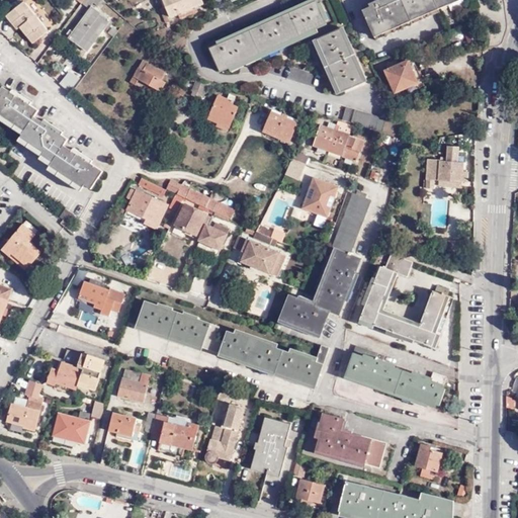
[(89,8),(94,0),(84,0),(82,3),(89,8)]
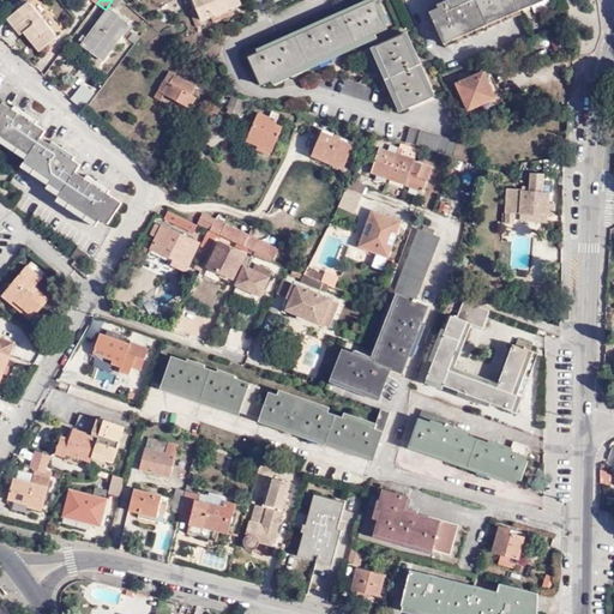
[(193,0),(202,22),(211,17),(233,8),(242,5),(240,0),(193,0)]
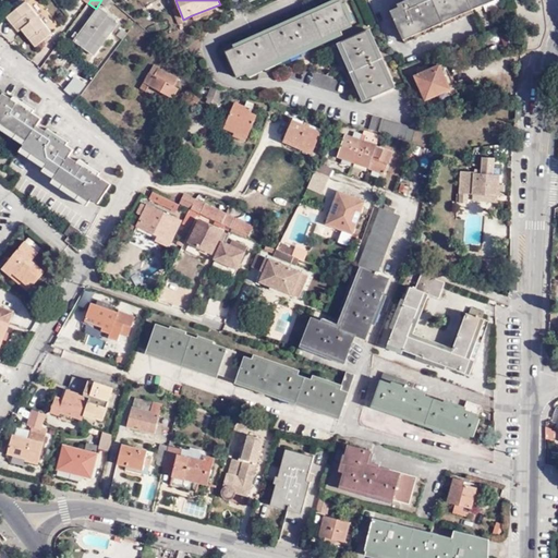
[(354,26),(342,0),(331,0),(231,45),(233,49),(226,52),(237,77),(245,73),(251,77),(344,35),(342,31),(354,26)]
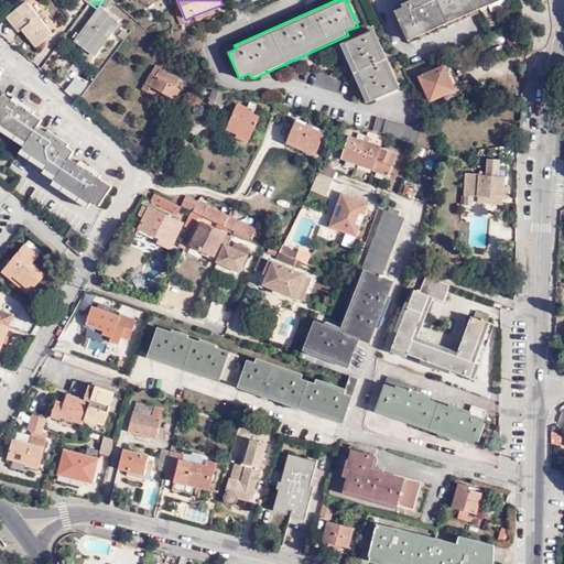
[(411,0),(402,4),(403,7),(394,10),(410,44),(479,13),(478,10),(501,0),(411,0)]
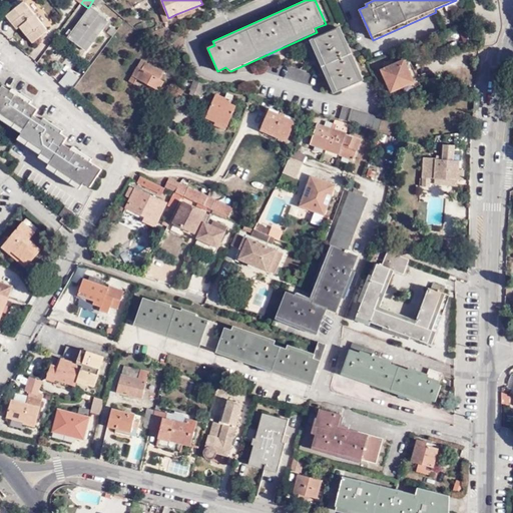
[(48,31),(25,3),(24,2),(7,16),(18,30),(20,28),(33,44),(48,31)]
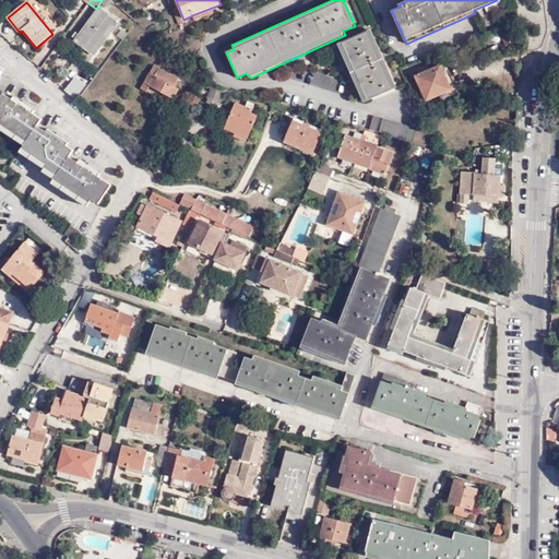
[(120,22),(99,8),(74,42),(95,56),(120,22)]
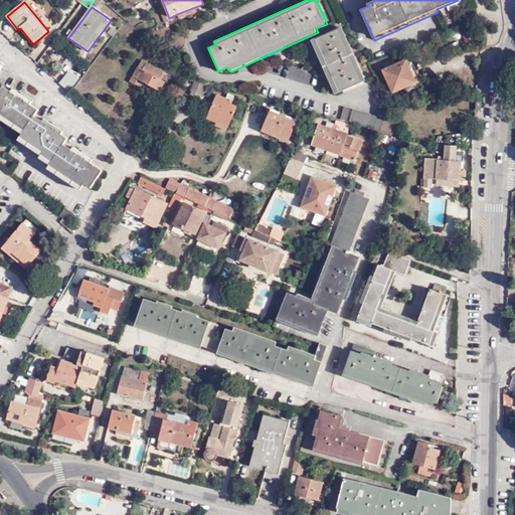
[(195,7),(177,14),(179,19),(197,12),(195,7)]
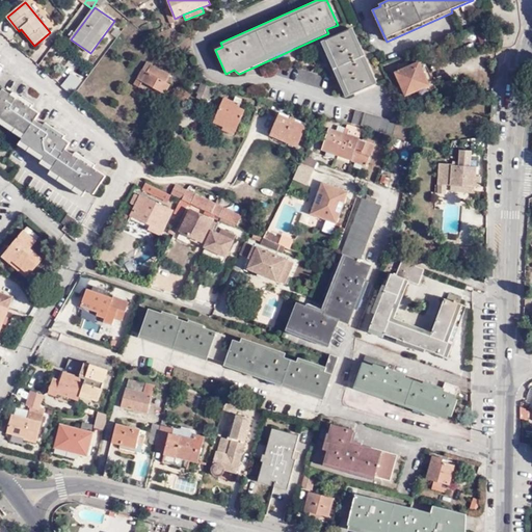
[(351,28),(321,42),(346,98),(376,84),(351,28)]
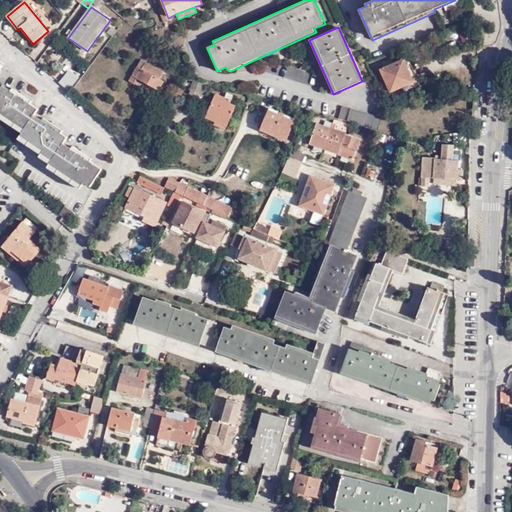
[(404,60),(381,70),(391,92),(414,82),(404,60)]
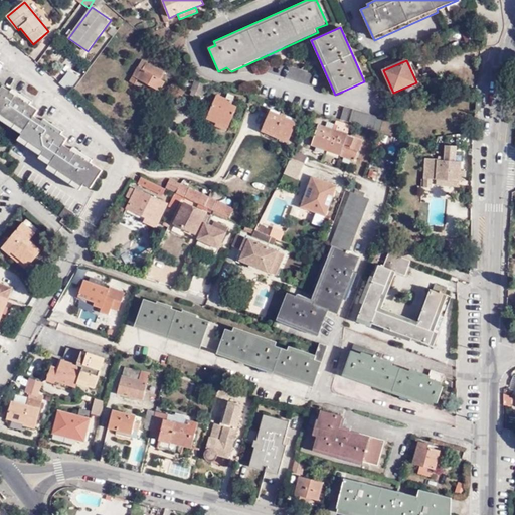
[(138,67),(133,76),(130,82),(135,84),(138,79),(160,92),(165,82),(161,80),(165,72),(147,62),(143,70),(138,67)]
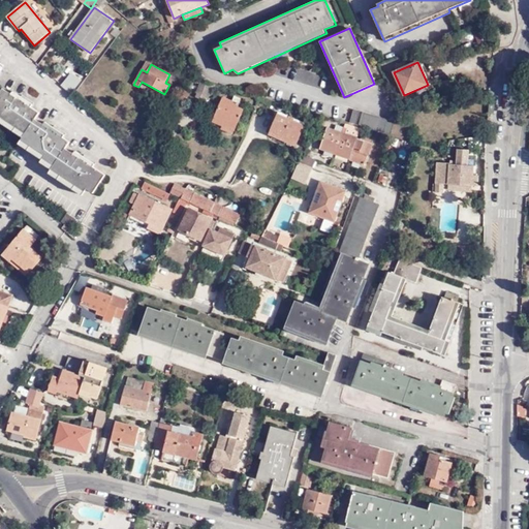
[(61,86),(71,94),(81,81),(70,73),(61,86)]
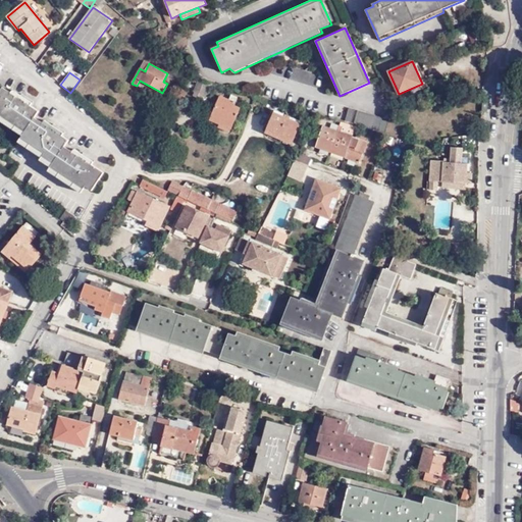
[(207,98),(212,85),(199,80),(194,93),(195,93),(194,97),(202,100),(203,96),(207,98)]
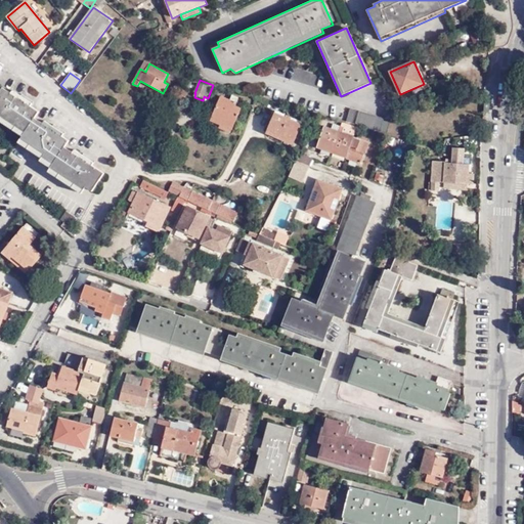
[(66,147),(70,141),(63,137),(66,134),(45,121),(44,124),(36,119),(40,113),(32,106),(33,103),(13,91),(12,93),(3,88),(0,92),(0,116),(26,132),(22,138),(45,155),(41,161),(85,190),(86,187),(93,191),(105,174),(93,166),(95,163),(76,150),(74,153),(66,147)]
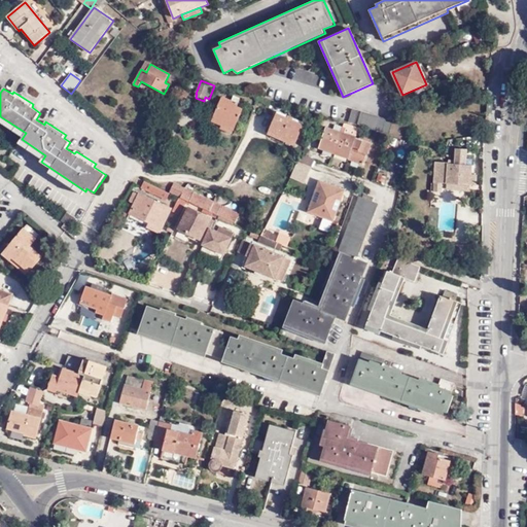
[(237,107),(239,103),(241,99),(234,97),(232,102),(222,98),(212,121),(222,126),(220,129),(232,134),(234,132),(243,110),(237,107)]
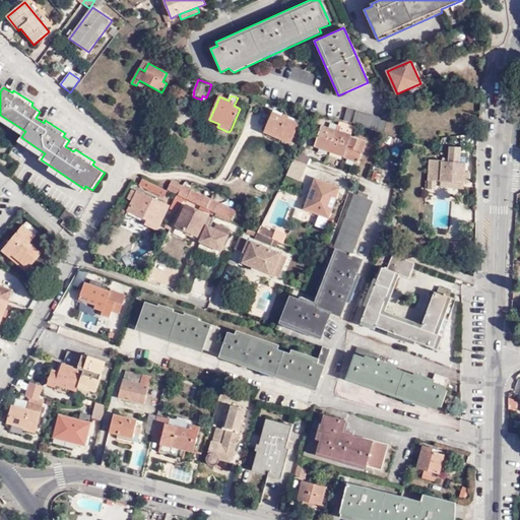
[(354,110),(348,108),(344,121),(350,123),(354,110)]
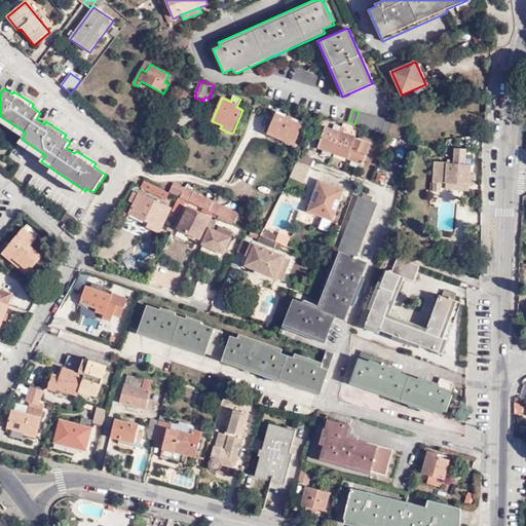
[(392,121),(361,111),(357,124),(389,135),(392,121)]
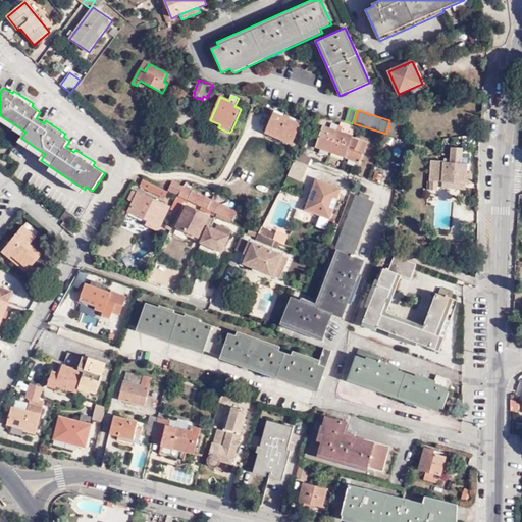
[(265,133),(292,145),(301,124),(274,112),(265,133)]
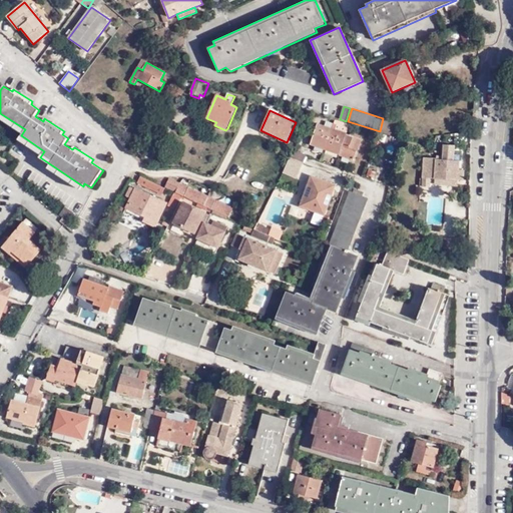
[(325,126),(318,123),(316,129),(312,127),(309,136),(313,137),(310,145),(340,155),(354,160),(357,151),(358,152),(364,137),(351,132),(349,135),(347,135),(347,133),(332,128),(334,124),(327,121),(325,126)]
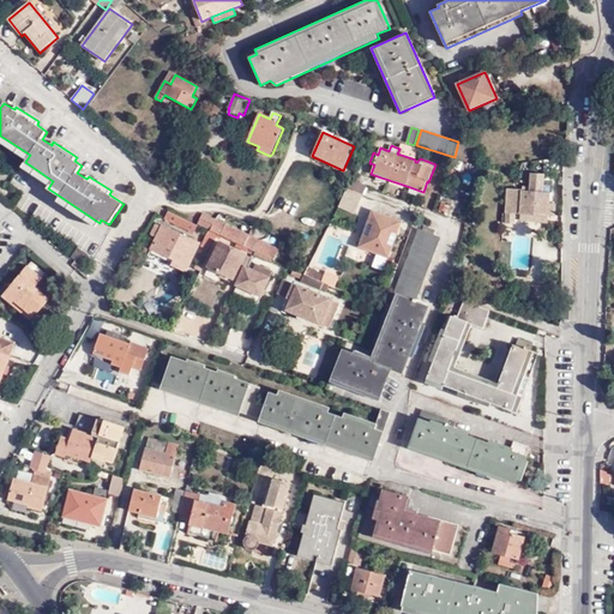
[(545,174),(531,173),(530,192),(522,191),(521,215),(555,217),(557,204),(549,203),(551,193),(543,192),(545,174)]
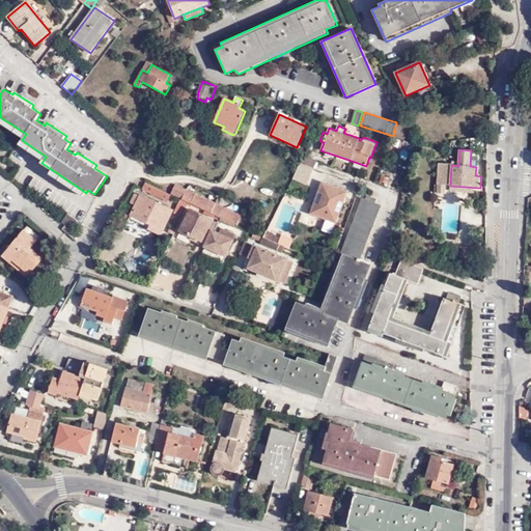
[(306,185),(315,162),(303,156),(292,179),(306,185)]
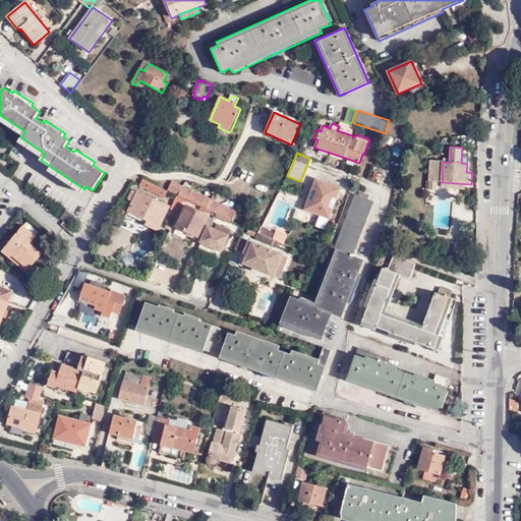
[(142,179),(141,178),(138,186),(166,198),(169,191),(142,179)]
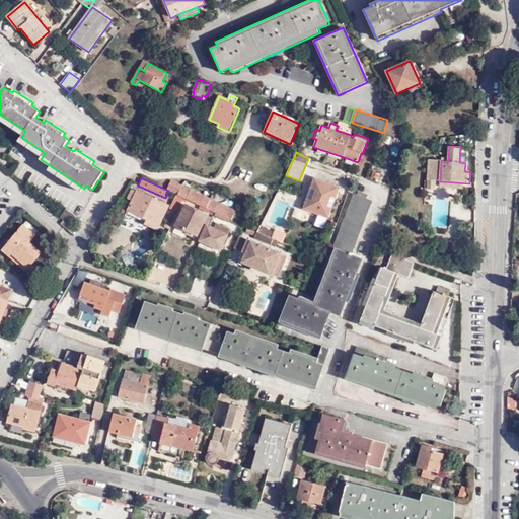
[(340,188),(315,178),(304,209),(328,219),(340,188)]
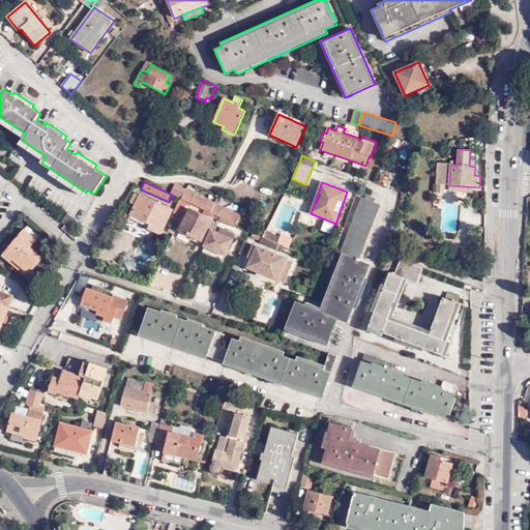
[(241,215),(175,184),(171,194),(237,225),(241,215)]
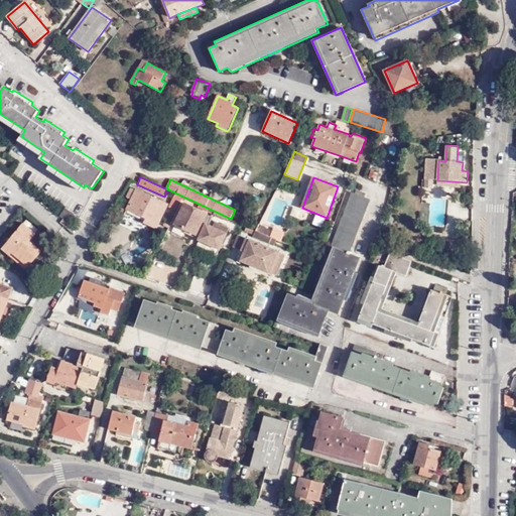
[(433,179),(425,179),(425,188),(433,188),(433,179)]
